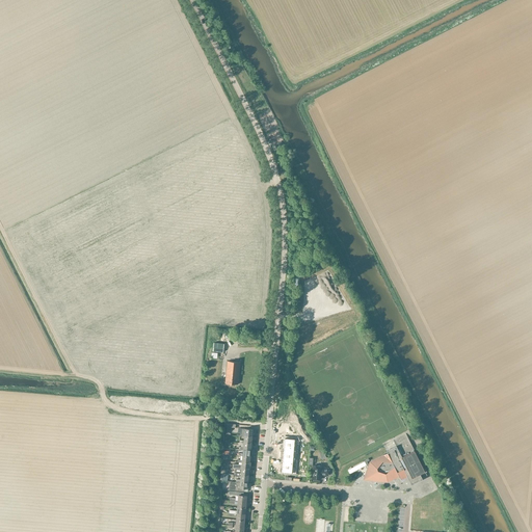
[(214,343),(213,351),(223,352),(224,344),(214,343)]
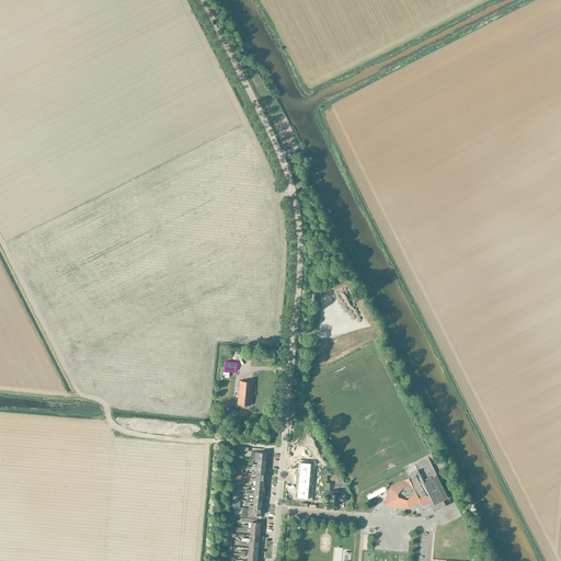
[(238,404),(251,405),(253,382),(240,381),(238,404)]
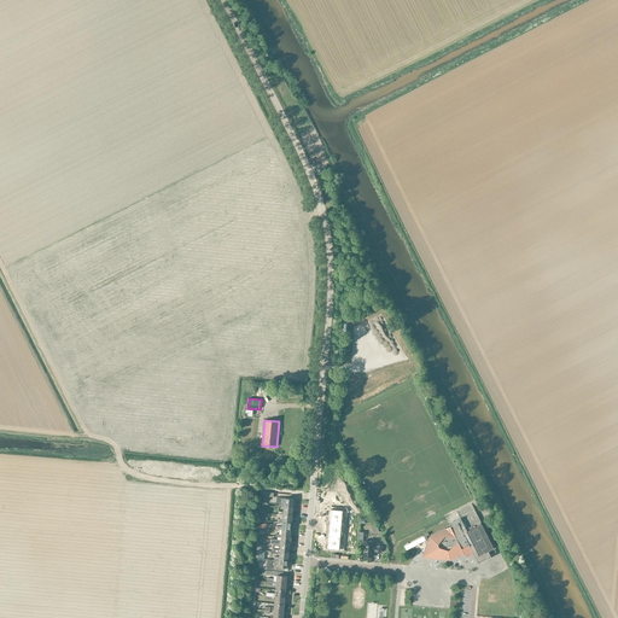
[(284,507),(293,508),(295,499),(285,497),(281,497),(280,503),(279,503),(279,507),(284,507)]
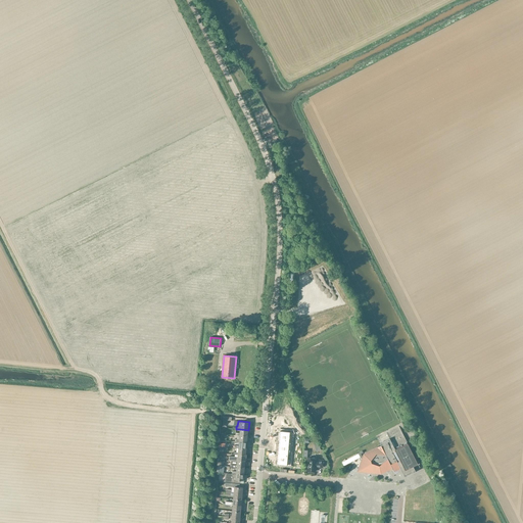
[(420,467),(417,461),(399,426),(398,426),(399,427),(387,432),(386,432),(390,440),(388,442),(387,441),(364,454),(363,457),(362,459),(358,472),(381,474),(392,468),(394,472),(401,469),(400,469),(401,468),(400,467),(403,466),(408,474),(420,467)]
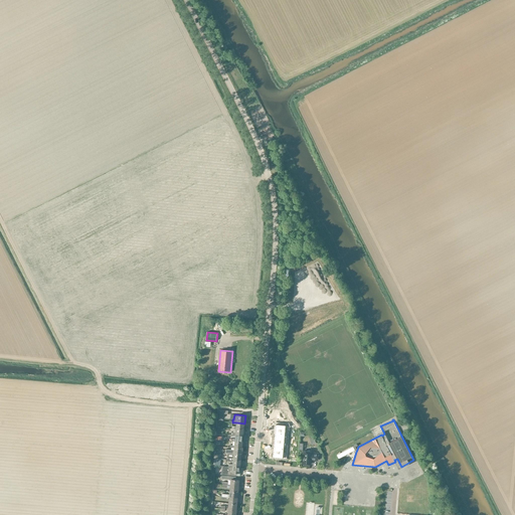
[(353,447),(337,455),(339,459),(355,451),(356,452),(357,450),(356,450),(355,447),(357,446),(357,444),(353,446),(353,447)]
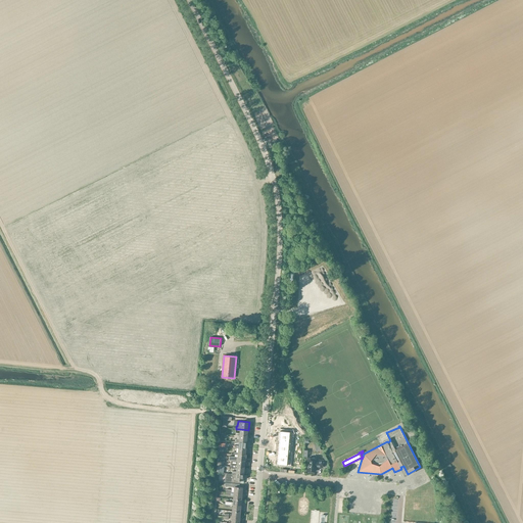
[(306,471),(315,472),(316,467),(323,468),(324,460),(316,460),(316,459),(308,458),(306,471)]
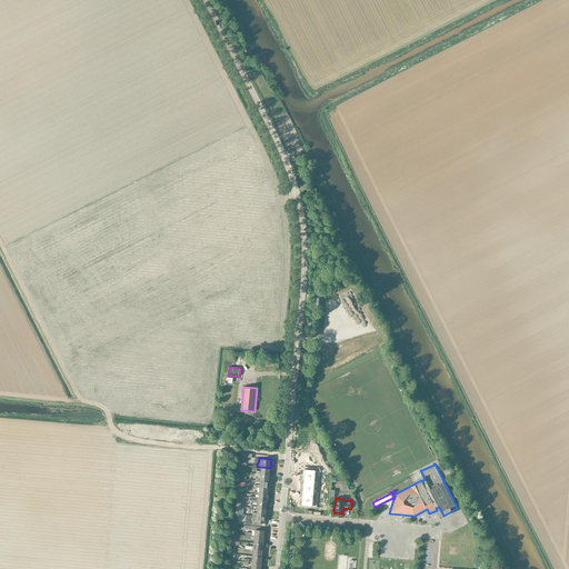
[(246,515),(245,525),(261,526),(261,522),(265,522),(266,516),(252,515),(252,516),(246,515)]
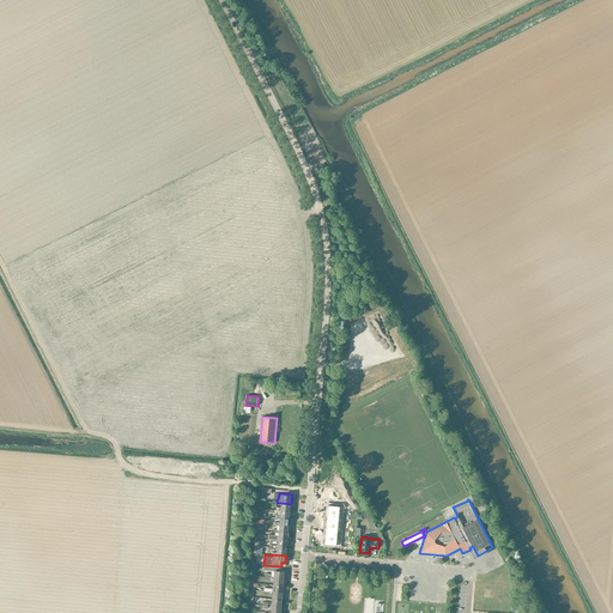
[(269,566),(268,570),(274,570),(274,577),(284,578),(284,571),(280,571),(280,568),(269,566)]
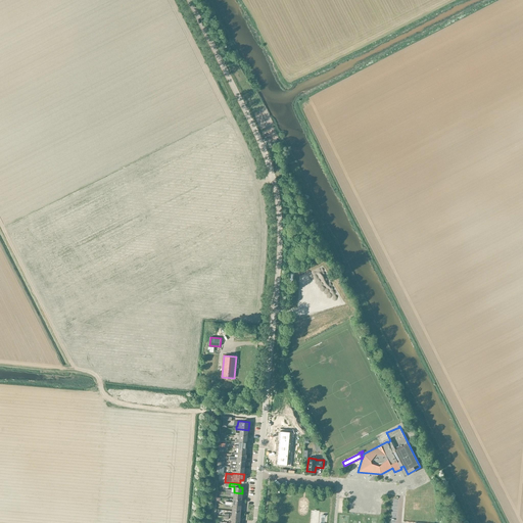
[(307,510),(306,522),(315,522),(316,510),(307,510)]
